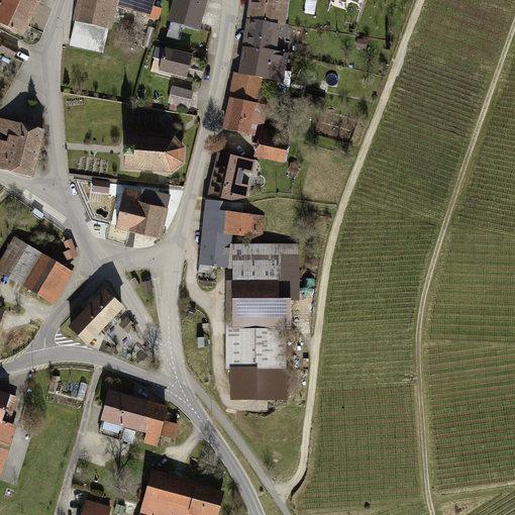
[(0,23),(23,37),(40,0),(0,0),(0,23)]
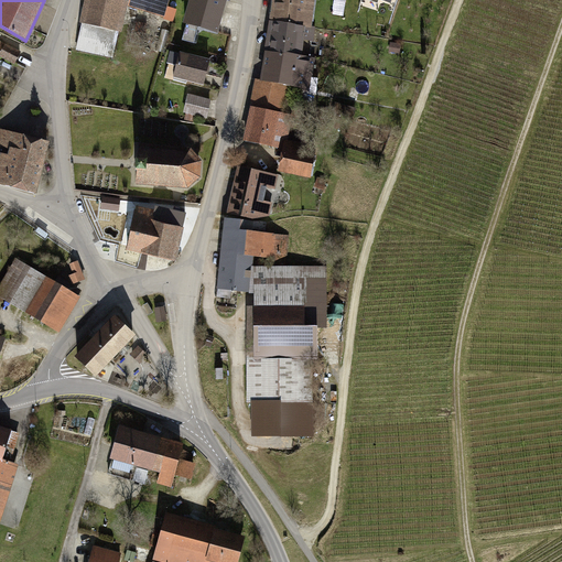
[(165,18),(170,0),(85,0),(74,51),(117,57),(128,0),(131,0),(130,7),(165,18)]
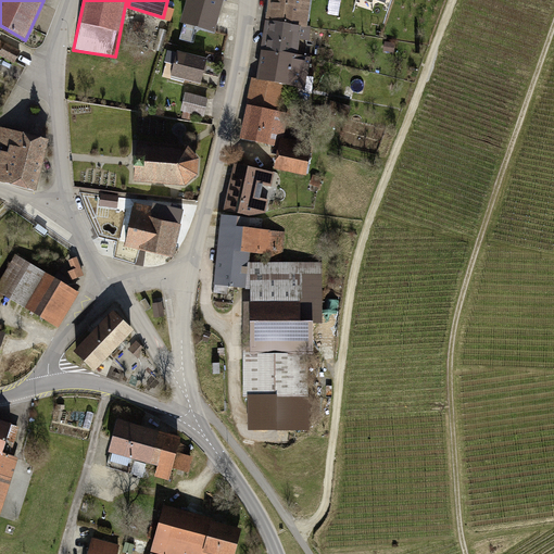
[(185,0),(179,21),(215,32),(224,0),(185,0)]
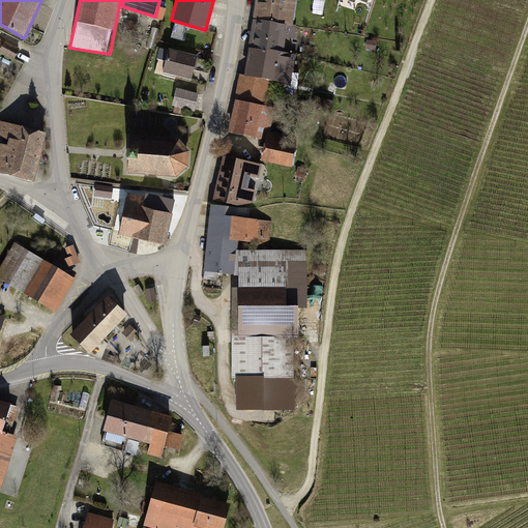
[(254,0),(244,75),(238,74),(234,97),(230,97),(225,130),(264,138),(260,160),(293,167),(298,136),(271,129),(276,81),(291,83),(295,54),(290,53),(296,0),(254,0)]
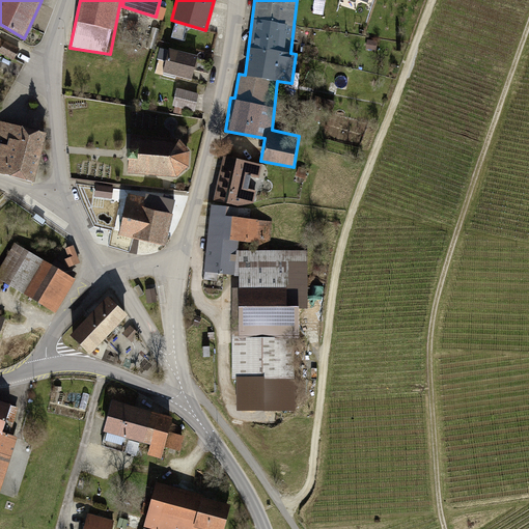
[(22,47),(0,35),(0,65),(16,74),(22,60),(16,57),(22,47)]
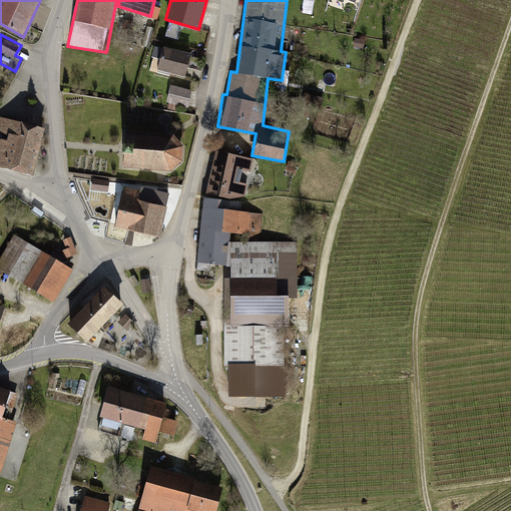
[(190,53),(163,46),(157,69),(184,76),(190,53)]
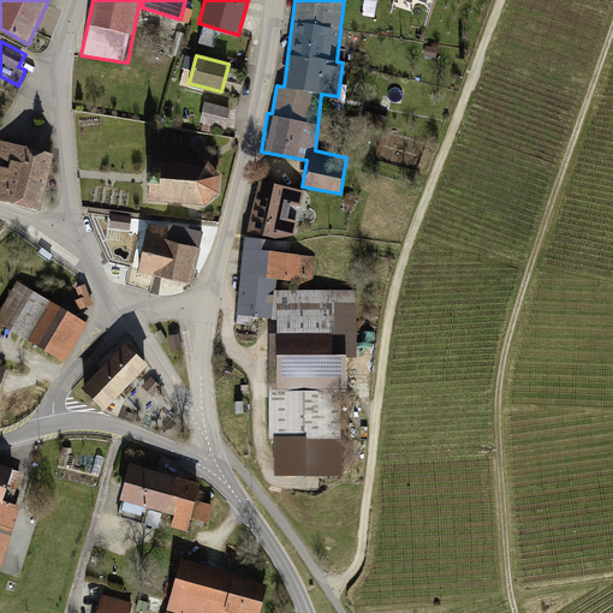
[(228,106),(204,100),(198,119),(224,126),(228,106)]
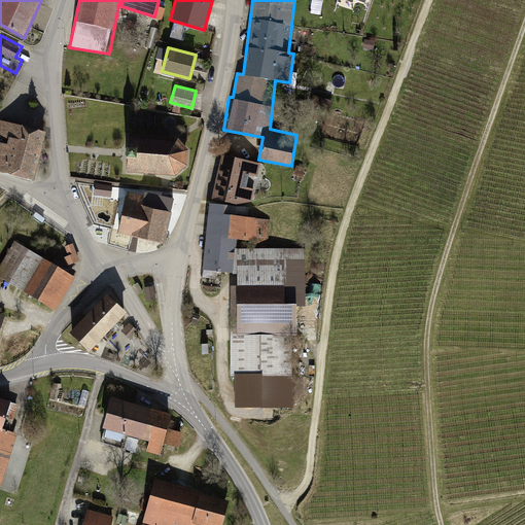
[(42,131),(0,119),(0,134),(0,170),(31,179),(42,131)]
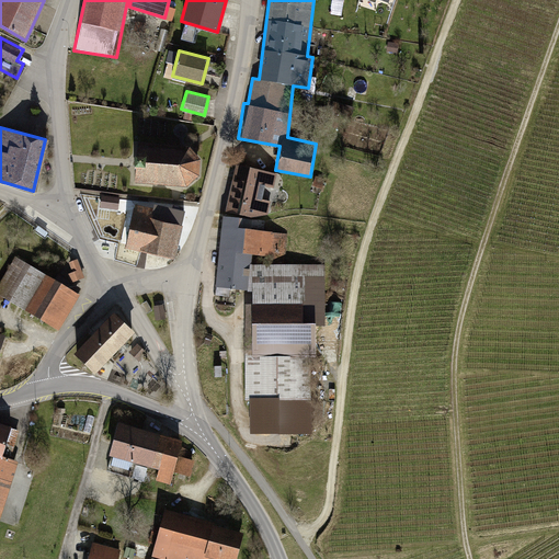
[(191,146),(135,143),(133,184),(187,187),(200,178),(202,160),(191,146)]
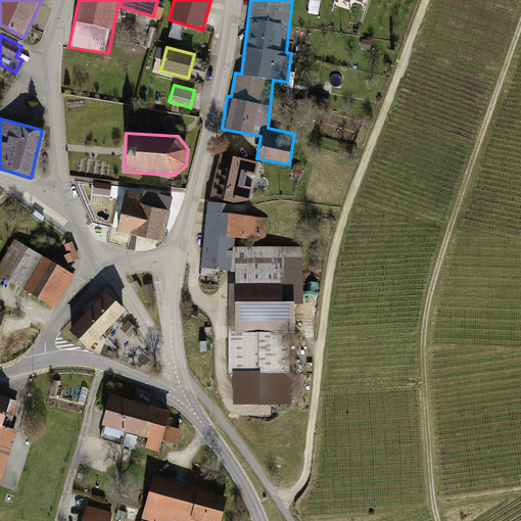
[(258,160),(220,153),(211,198),(249,205),(252,185),(245,184),(247,172),(256,174),(258,160)]
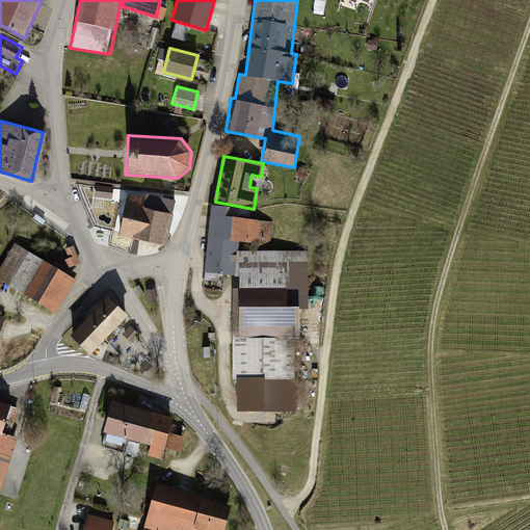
[(146,199),(128,195),(118,235),(166,245),(174,213),(171,213),(174,201),(147,193),(146,199)]
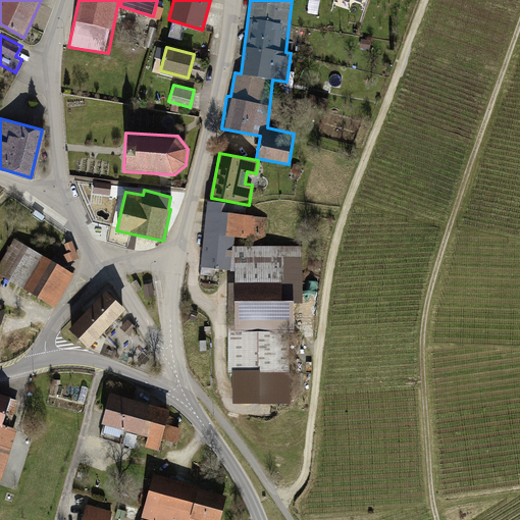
[(248,206),(206,201),(199,279),(216,281),(217,268),(230,269),(232,238),(236,237),(234,280),(227,281),(227,370),(274,371),(274,391),(290,391),(289,322),(281,321),(283,281),(301,281),(302,244),(265,245),(265,216),(247,214),(248,206)]
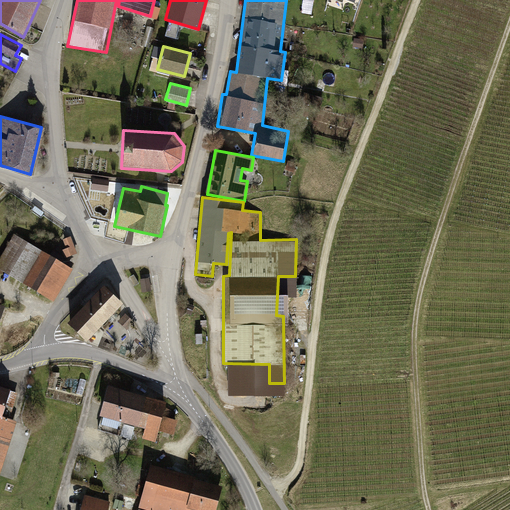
[(73,268),(14,232),(0,255),(0,267),(53,300),(73,268)]
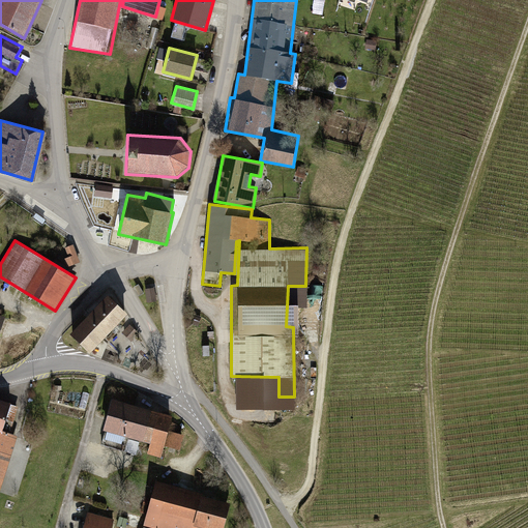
[(74,243),(64,246),(68,256),(63,258),(66,266),(80,262),(74,243)]
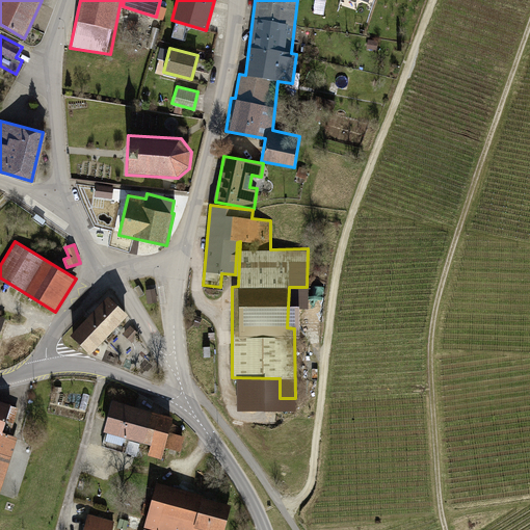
[(154,287),(144,289),(148,306),(157,303),(154,287)]
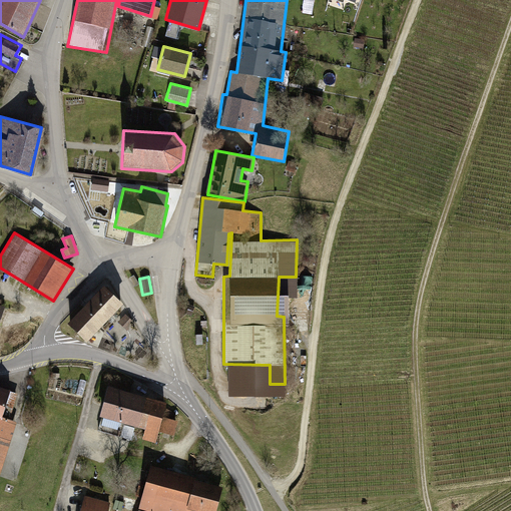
[(119,303),(102,287),(69,323),(85,339),(119,303)]
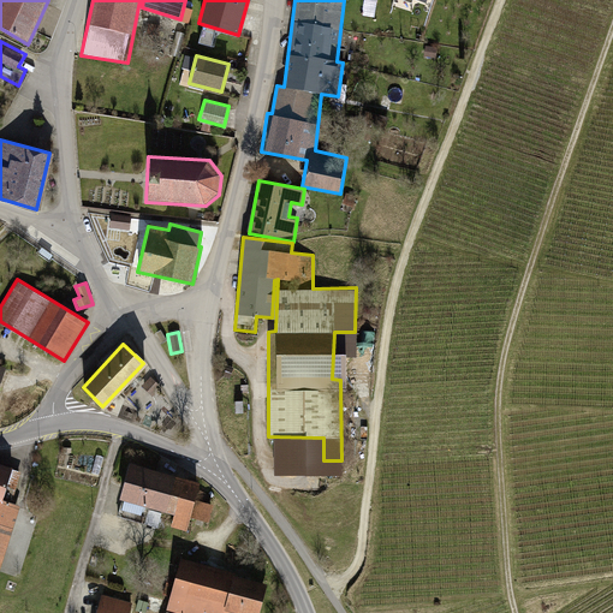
[(152,375),(142,385),(153,397),(162,387),(152,375)]
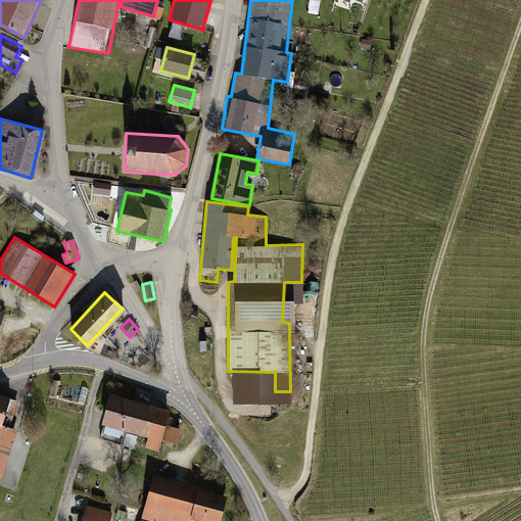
[(10,399),(0,395),(0,484),(17,428),(2,424),(10,399)]
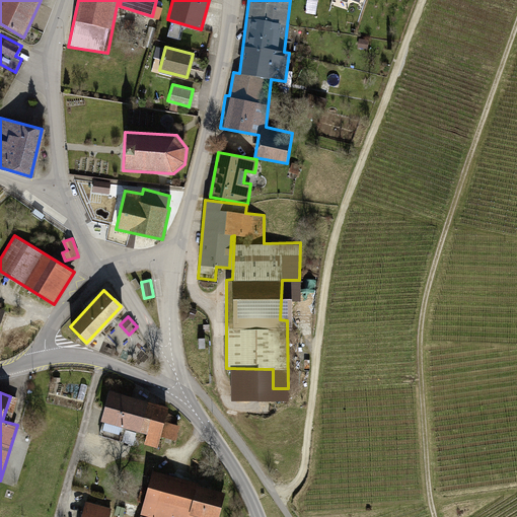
[(169,407),(109,392),(101,424),(146,435),(143,445),(158,449),(161,436),(176,440),(180,424),(166,420),(169,407)]
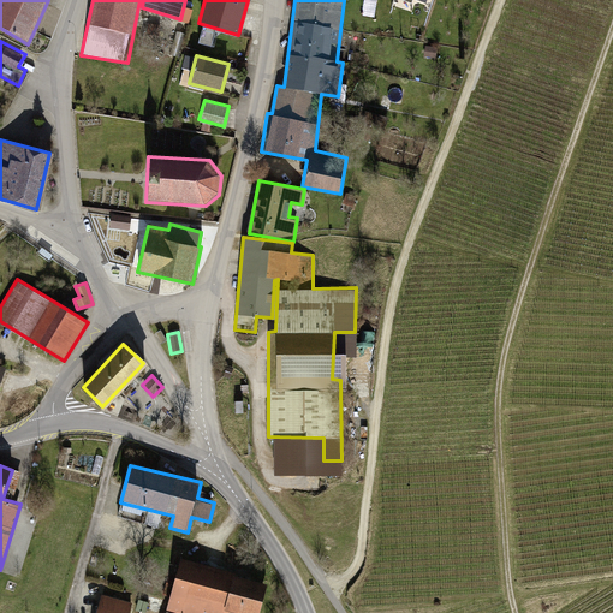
[(261,612),(271,581),(182,557),(165,612),(230,612),(231,612),(261,612)]
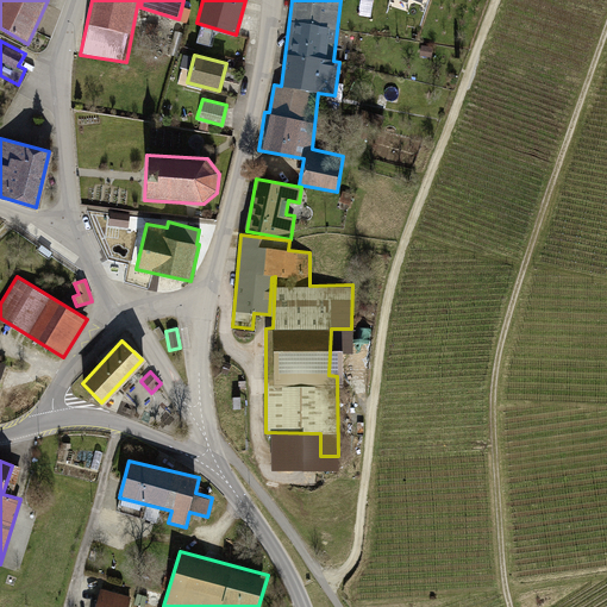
[(125,606),(130,595),(99,587),(93,606),(125,606)]
